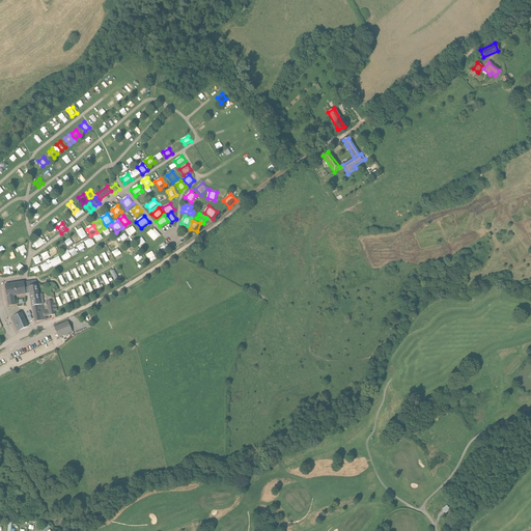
[(130,236),(137,231),(133,225),(126,230),(130,236)]
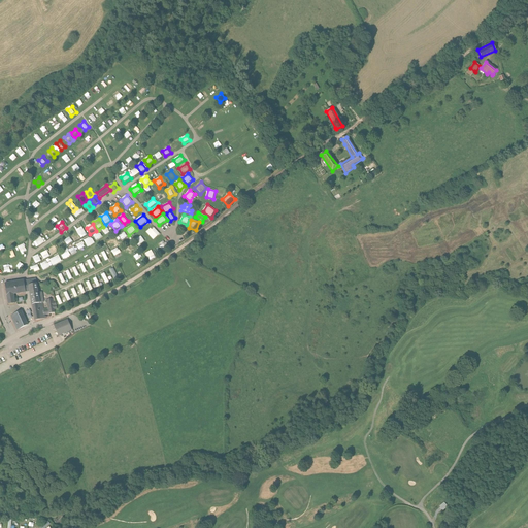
[(106,235),(110,232),(106,226),(102,229),(106,235)]
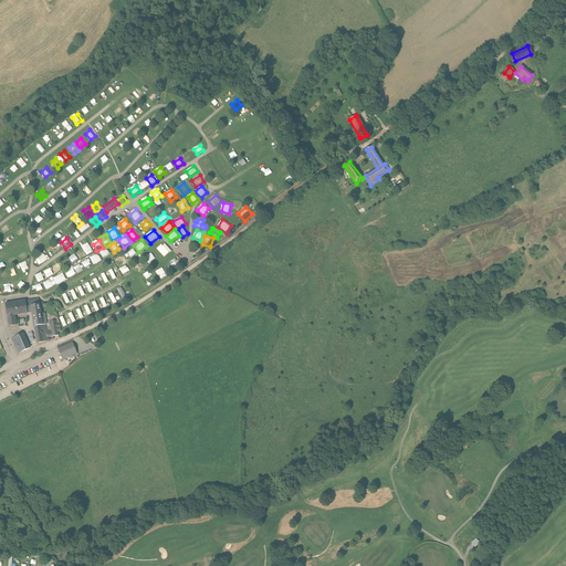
[(82,247),(87,257),(94,253),(88,243),(82,247)]
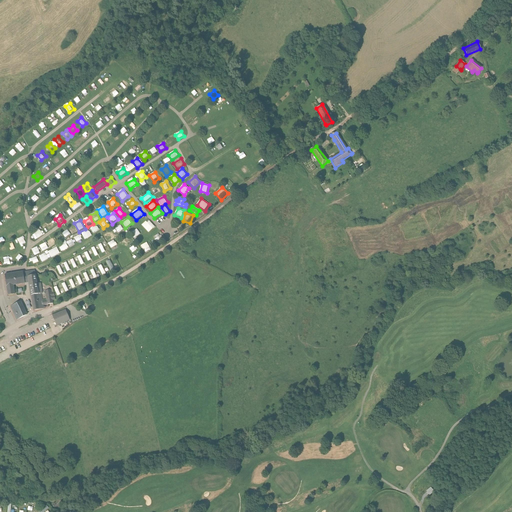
[(150,220),(148,222),(146,221),(142,225),(149,233),(156,227),(150,220)]
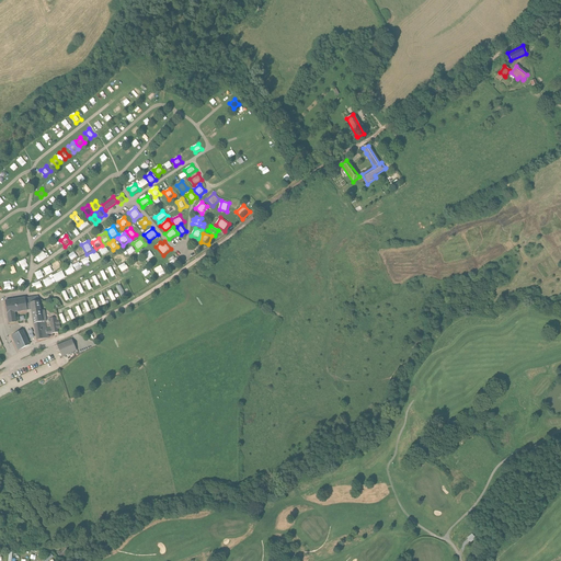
[(99,250),(102,255),(109,252),(105,245),(99,250)]
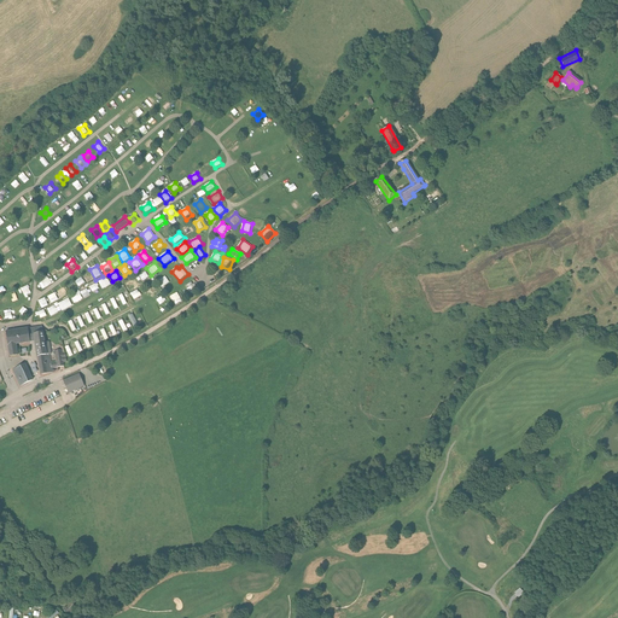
[(143,281),(150,277),(146,272),(139,275),(143,281)]
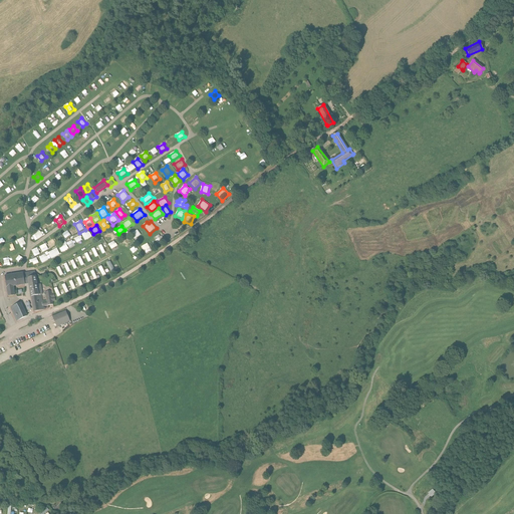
[(132,233),(135,239),(142,235),(139,229),(132,233)]
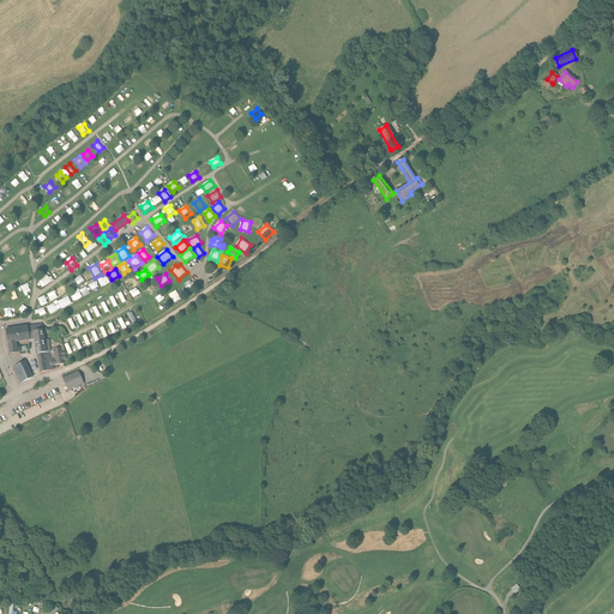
[(46,288),(53,283),(47,275),(40,280),(46,288)]
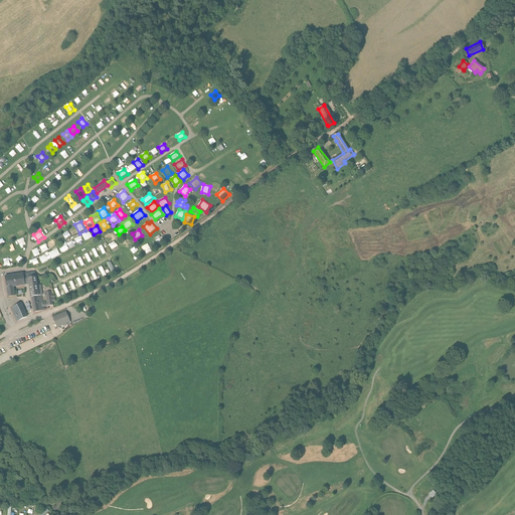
[(66,240),(71,236),(68,231),(63,235),(66,240)]
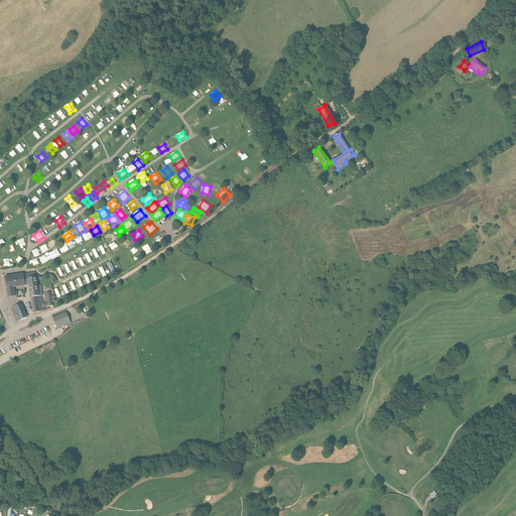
[(83,235),(86,242),(94,238),(91,234),(88,235),(87,233),(83,235)]
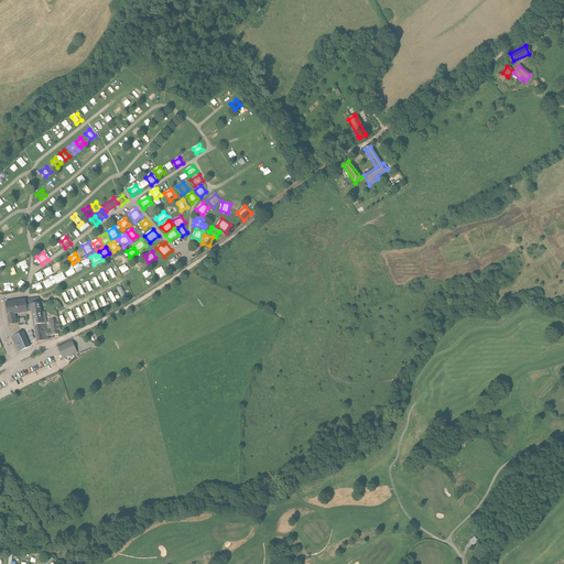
[(118,267),(125,263),(120,257),(115,260),(118,267)]
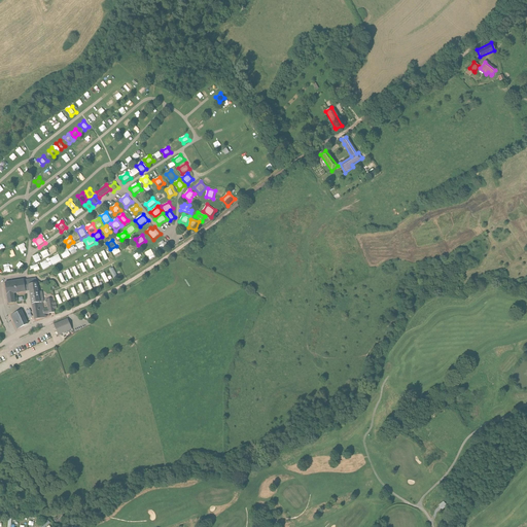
[(130,240),(127,242),(132,252),(136,250),(130,240)]
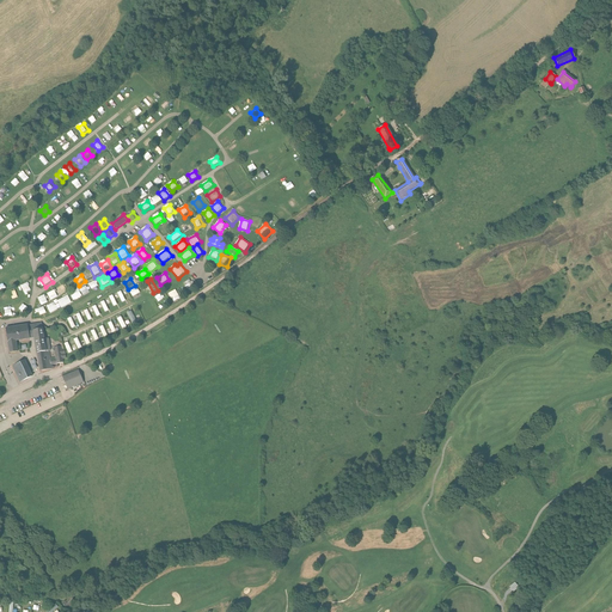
[(185,282),(190,292),(197,287),(191,279),(185,282)]
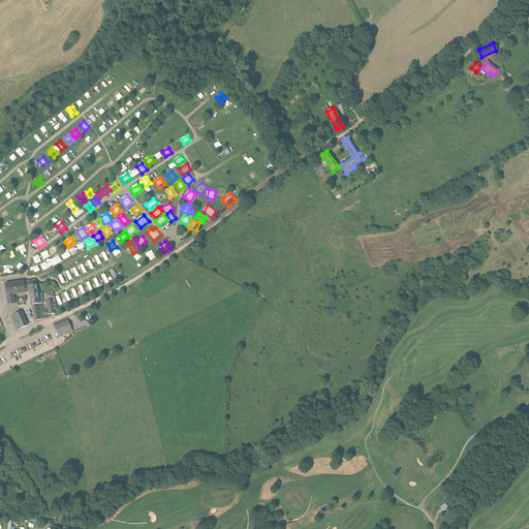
[(80,251),(86,247),(84,243),(78,246),(80,251)]
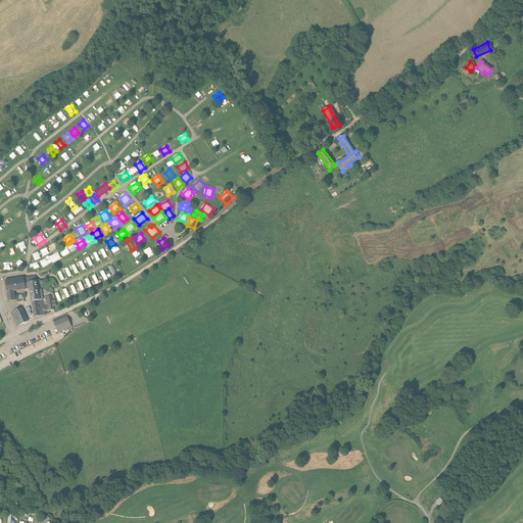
[(55,244),(49,248),(52,253),(58,250),(55,244)]
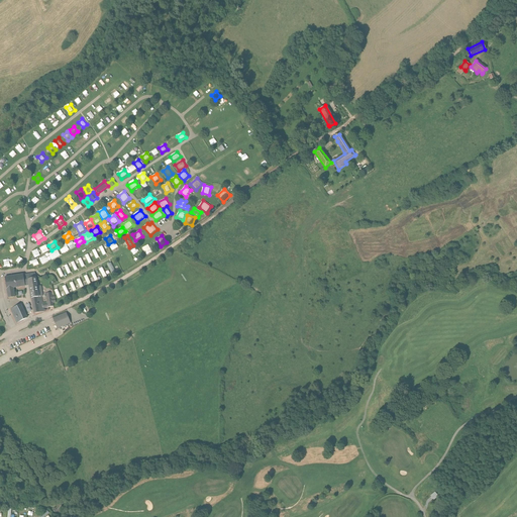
[(68,245),(71,249),(76,246),(74,241),(68,245)]
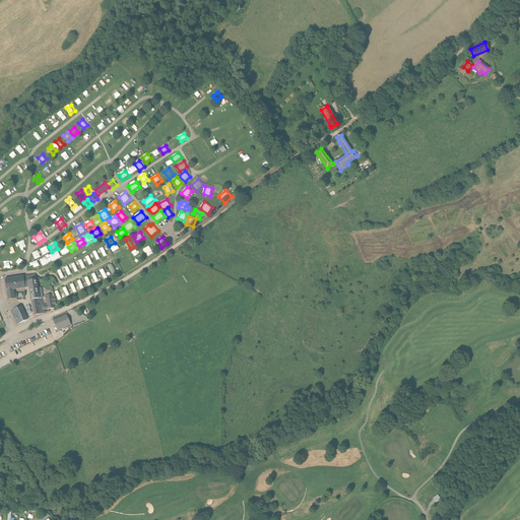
[(116,244),(110,247),(114,253),(120,249),(116,244)]
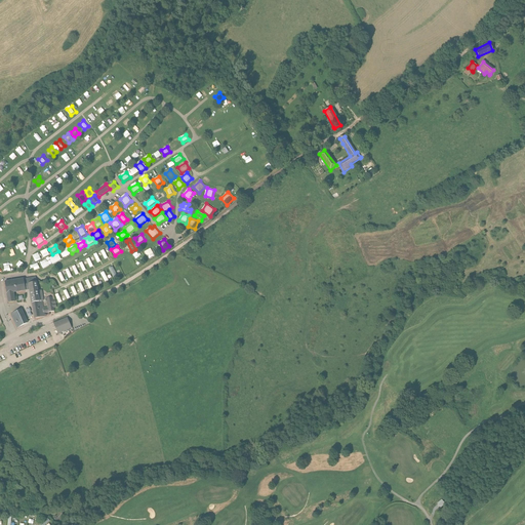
[(64,258),(71,254),(68,248),(61,252),(64,258)]
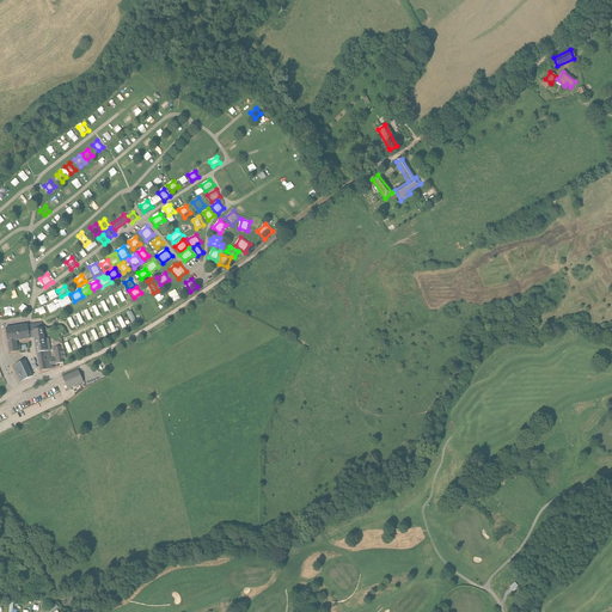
[(173,303),(181,299),(177,289),(169,293),(173,303)]
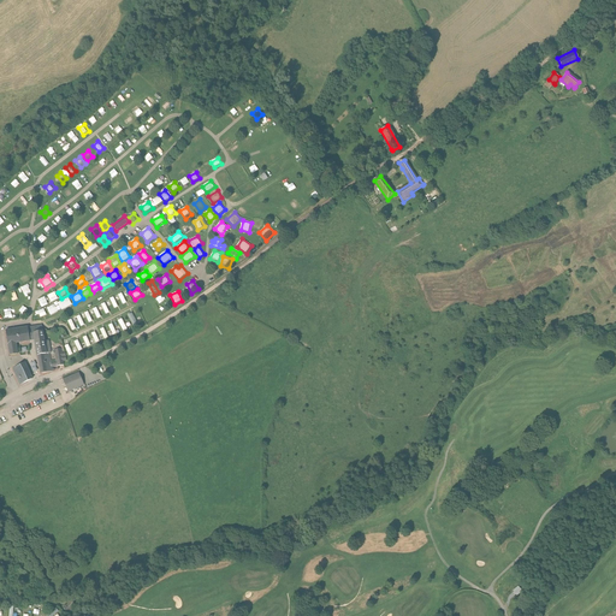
[(48,296),(52,303),(59,301),(55,294),(48,296)]
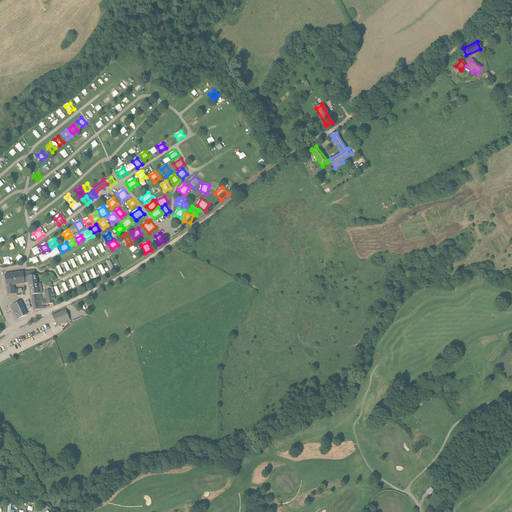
[(32,250),(35,257),(41,254),(38,247),(32,250)]
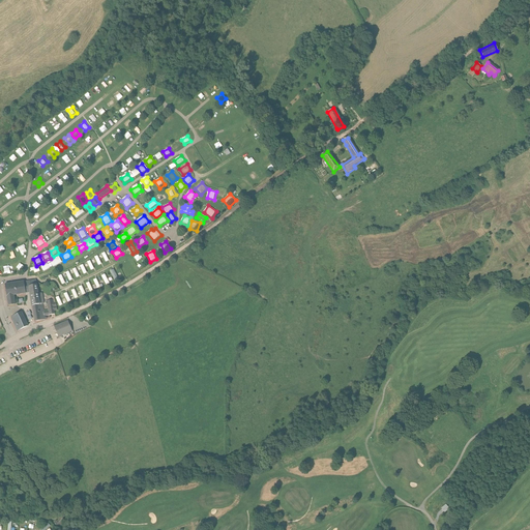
[(59,257),(51,261),(54,267),(62,263),(59,257)]
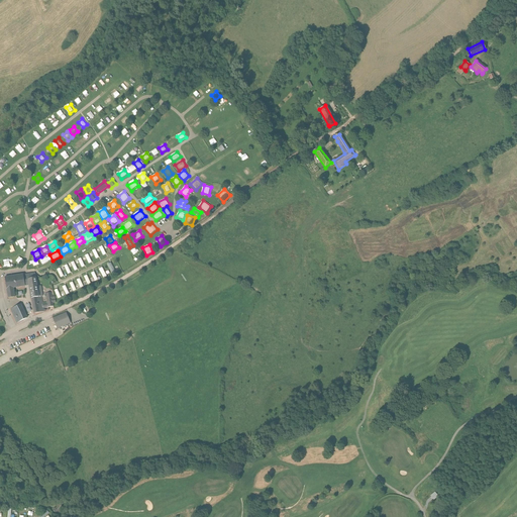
[(46,256),(39,260),(42,266),(49,263),(46,256)]
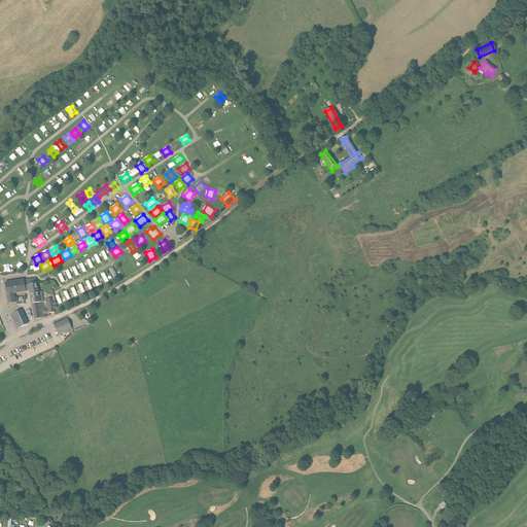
[(105,273),(102,275),(106,284),(110,282),(105,273)]
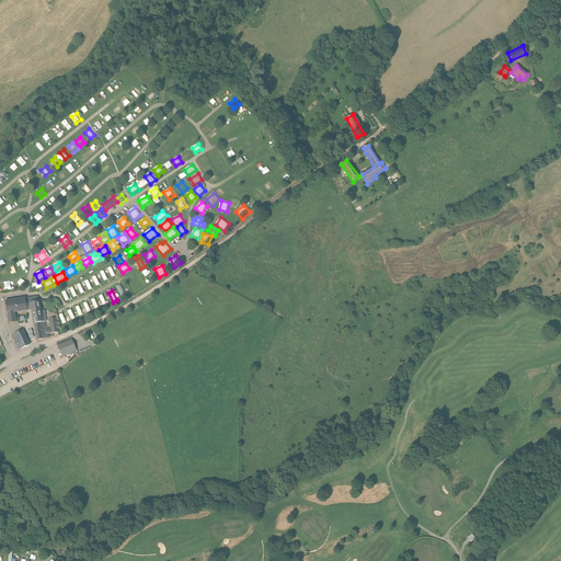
[(37,296),(25,298),(26,304),(31,302),(34,323),(37,340),(47,339),(47,334),(52,333),(58,332),(57,329),(60,328),(59,320),(57,321),(56,317),(49,318),(50,329),(47,330),(45,321),(46,321),(45,310),(41,310),(39,301),(38,301),(37,296)]
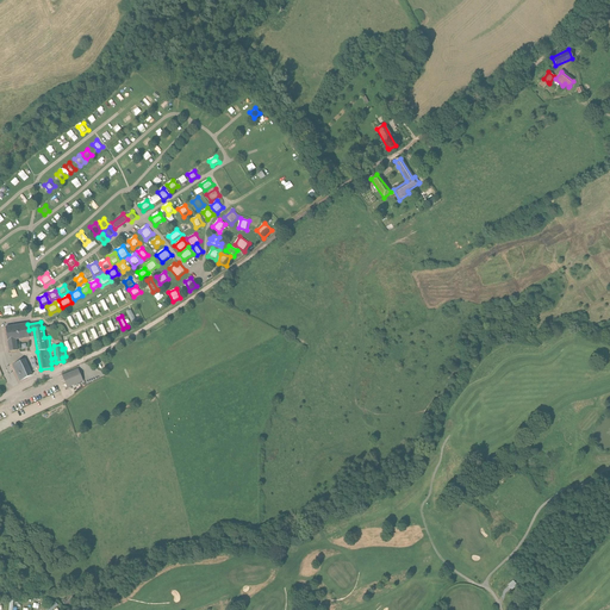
[(30,337),(29,330),(27,324),(6,328),(10,352),(17,350),(16,340),(30,337)]
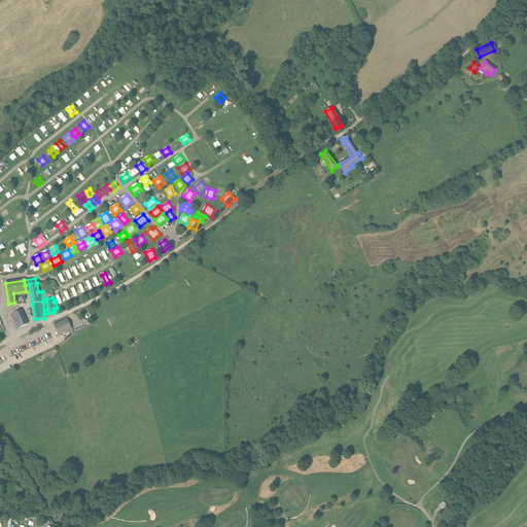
[(10,316),(16,329),(28,324),(21,311),(10,316)]
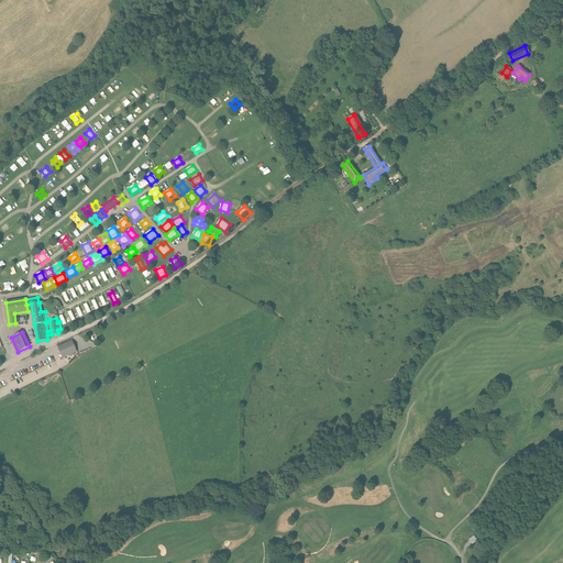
[(72,341),(57,346),(62,357),(77,352),(72,341)]
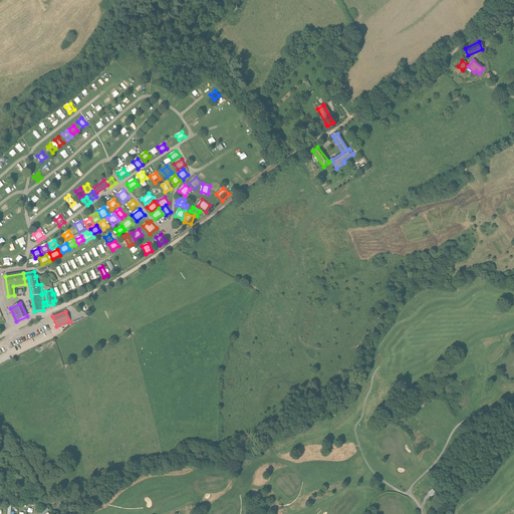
[(59,501),(52,507),(56,511),(63,506),(59,501)]
